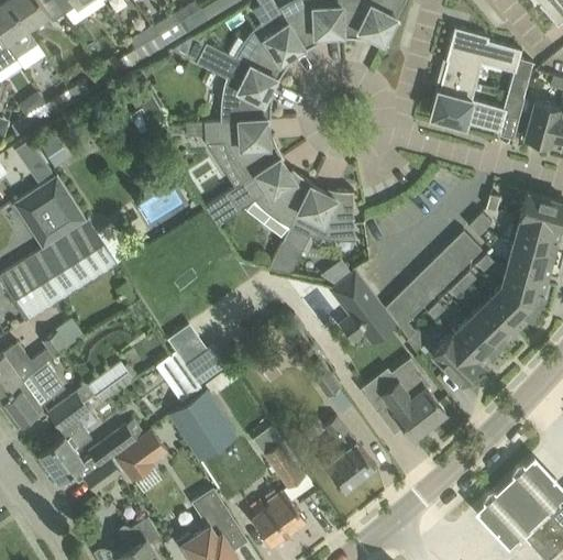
[(44,56),(26,30),(8,0),(0,4),(0,34),(22,67),(23,70),(44,56)]
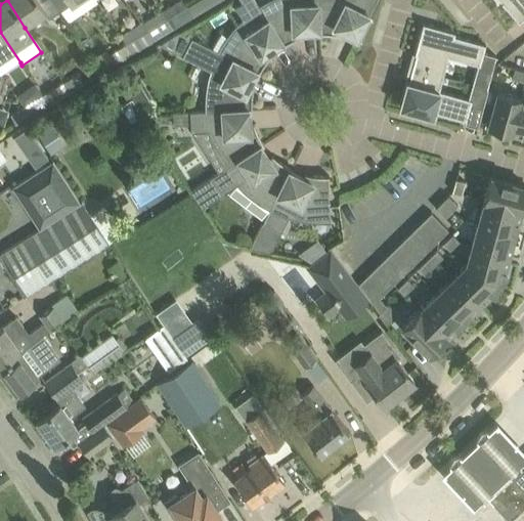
[(59,13),(49,0),(41,0),(38,2),(36,0),(7,0),(25,28),(44,14),(48,20),(59,13)]
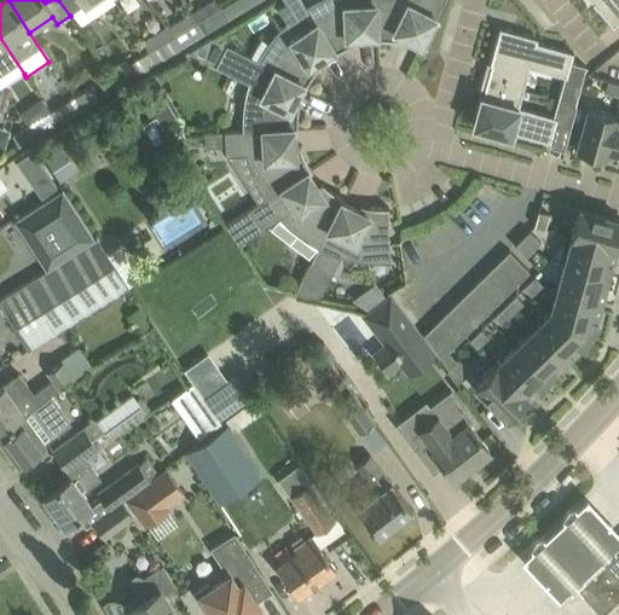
[(84,9),(97,0),(58,0),(70,16),(82,7),(84,9)]
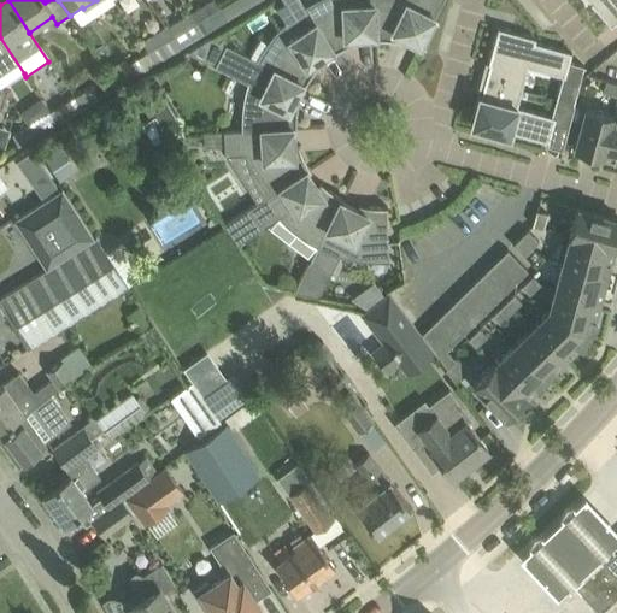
[(263,0),(236,0),(219,11),(228,23),(264,1),(263,0)]
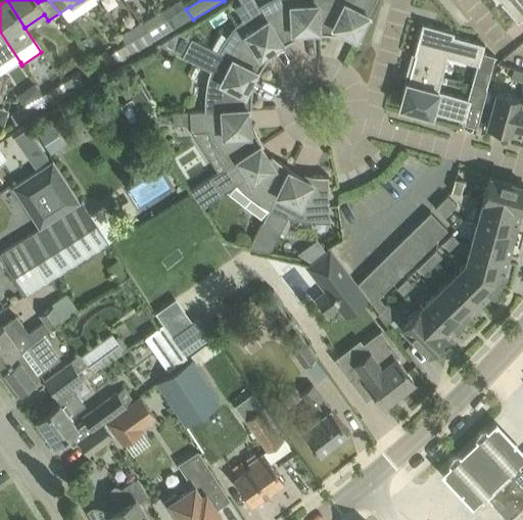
[(263,57),(280,45),(281,45),(259,12),(260,12),(252,0),(238,0),(241,5),(234,9),(243,24),(234,34),(223,49),(220,54),(220,55),(255,74),(255,75),(257,77),(262,68),(267,62),(266,61),(263,57)]
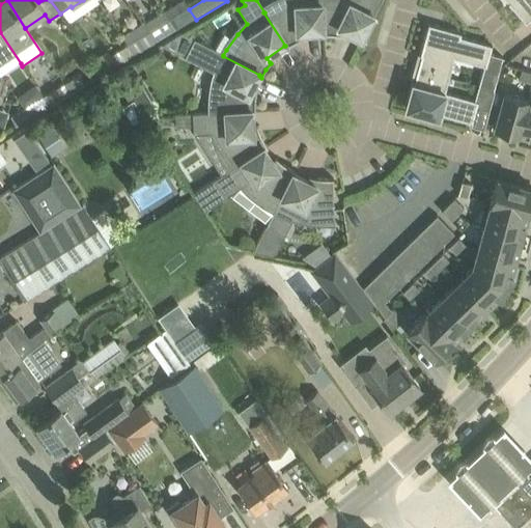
[(322,33),(323,33),(319,0),(283,0),(264,12),(263,12),(285,46),(284,46),(285,48),(285,49),(294,45),(301,42),(300,40),(300,34),(322,33)]
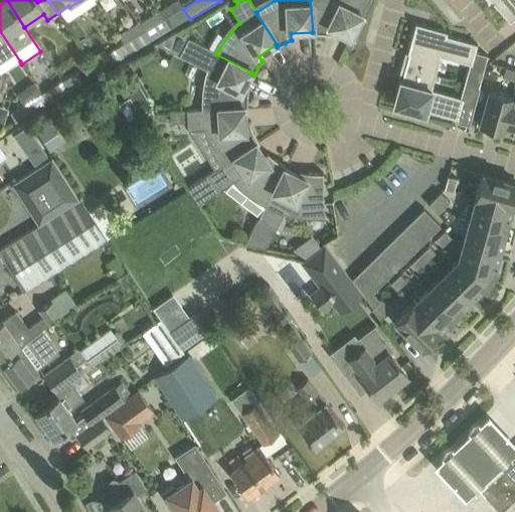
[(310,0),(313,32),(312,32),(312,34),(311,34),(311,35),(320,35),(328,36),(328,34),(330,30),(350,40),(370,0),(310,0)]
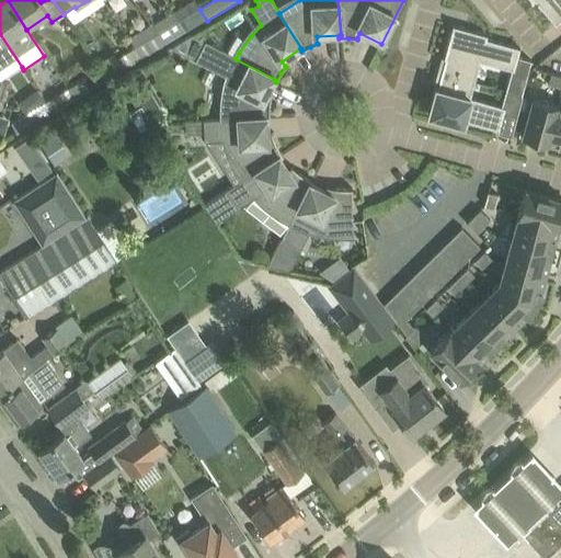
[(560,0),(547,0),(538,8),(540,10),(541,10),(556,27),(560,22),(560,0)]
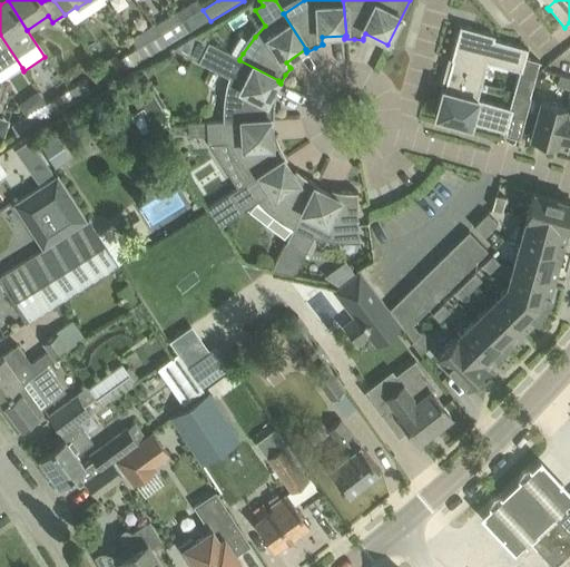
[(210,21),(203,10),(197,1),(195,2),(185,9),(175,15),(188,35),(210,21)]
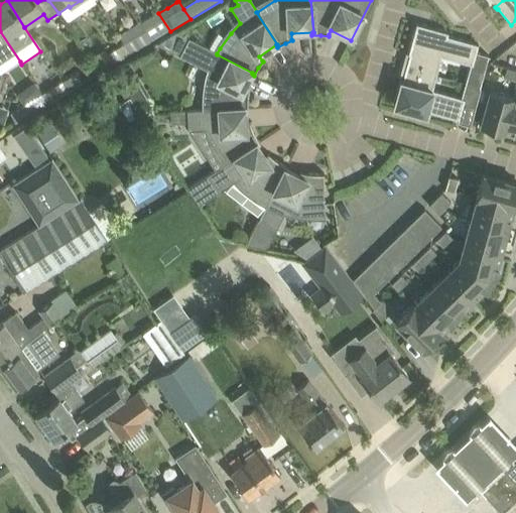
[(158,13),(138,25),(151,43),(170,31),(158,13)]
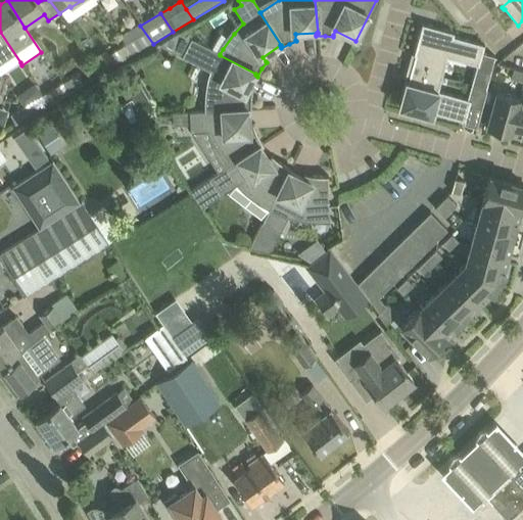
[(132,56),(153,44),(140,26),(133,30),(138,39),(125,46),(132,56)]
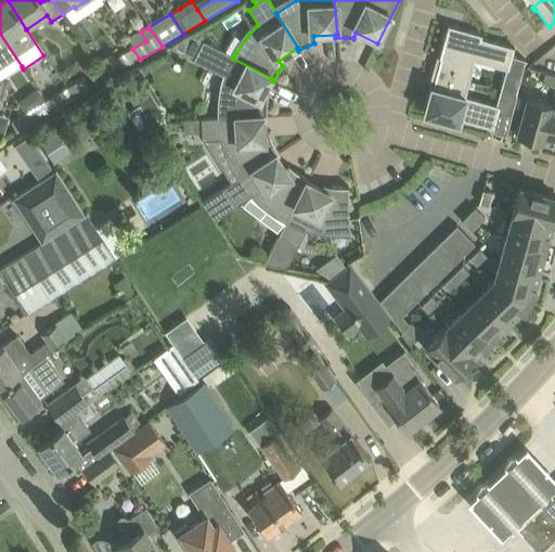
[(440,61),(436,75),(468,84),(475,63),(521,76),(525,62),(512,59),(514,50),(480,40),(481,37),(450,28),(450,27),(448,27),(447,31),(439,60),(440,61)]
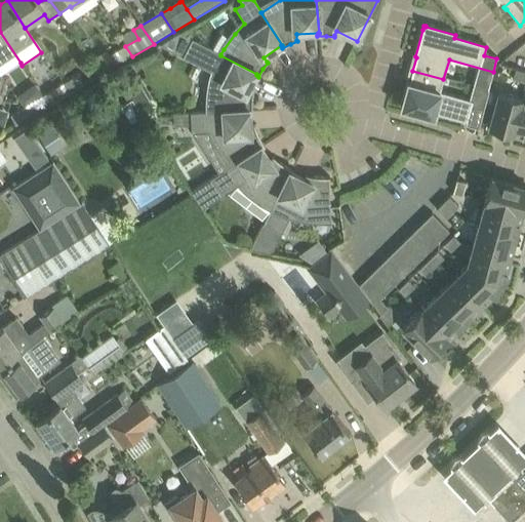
[(9,70),(21,63),(0,32),(0,75),(1,76),(9,70)]
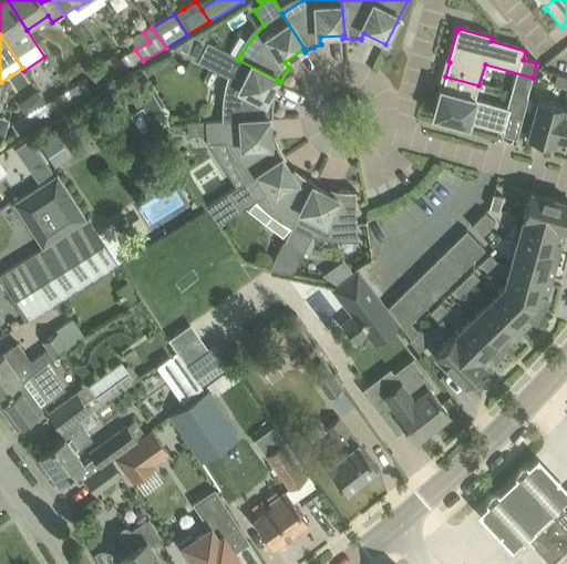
[(238,60),(238,59),(207,43),(207,44),(197,63),(230,80),(228,89),(226,96),(225,105),(225,114),(225,122),(225,123),(268,121),(270,121),(270,123),(272,122),(272,121),(272,112),(272,104),(271,104),(266,101),(277,81),(277,80),(238,60)]
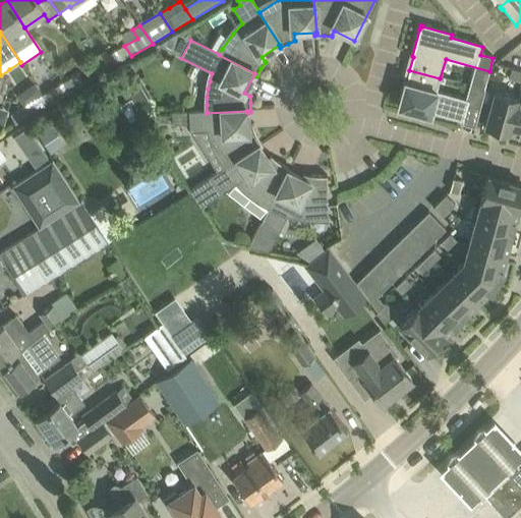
[(131,56),(124,46),(112,54),(118,65),(131,56)]
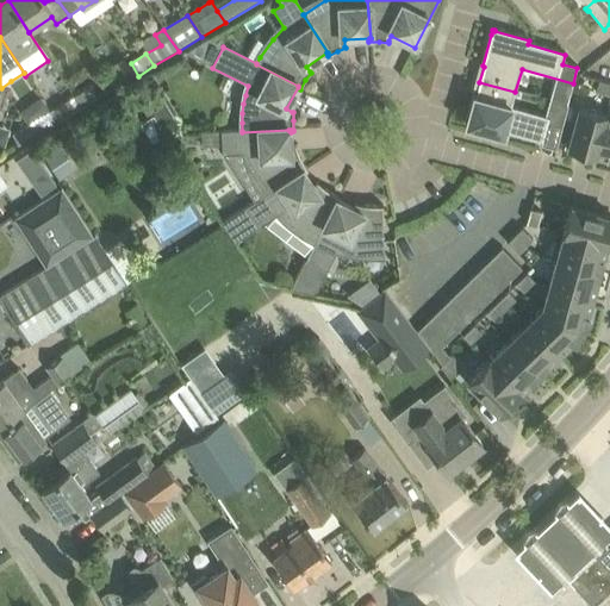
[(95,81),(101,92),(112,86),(105,75),(95,81)]
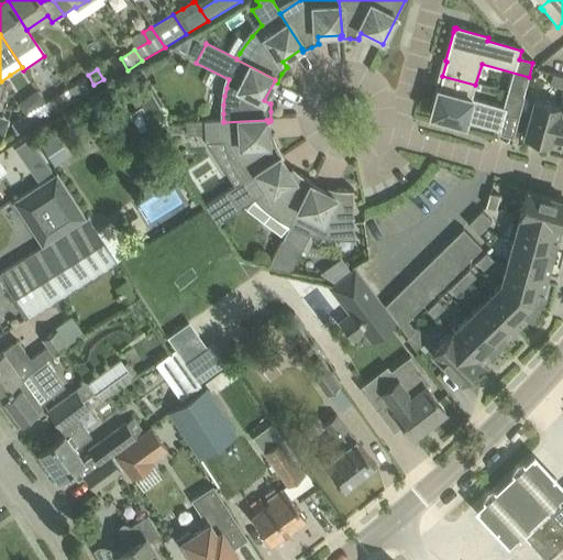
[(437,90),(430,117),(464,127),(465,122),(499,132),(506,109),(471,100),(475,85),(442,76),(439,91),(437,90)]
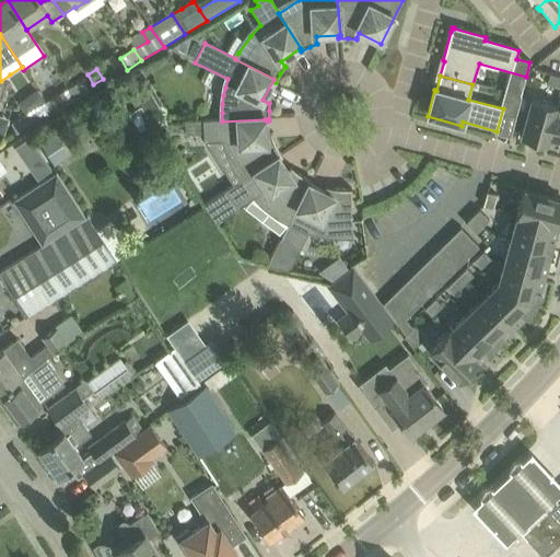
[(559,90),(559,78),(549,76),(546,86),(559,90)]
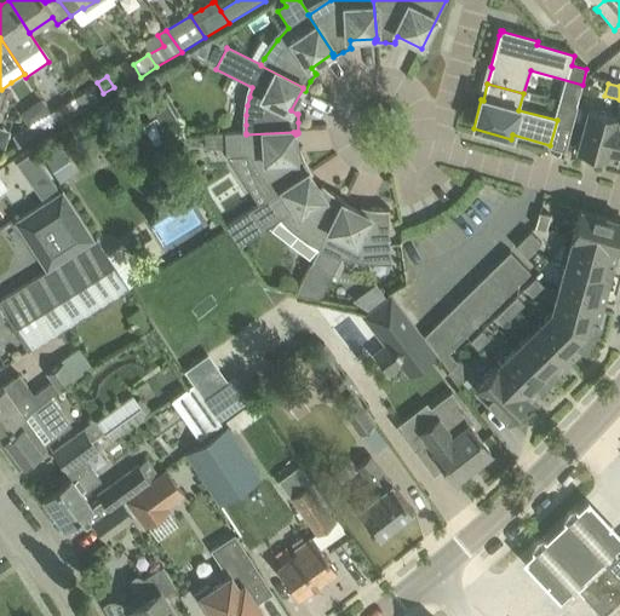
[(74,99),(82,113),(98,103),(91,90),(75,99),(74,99)]
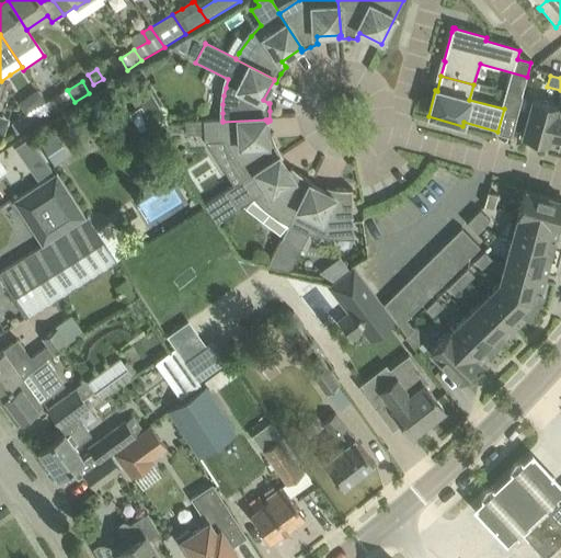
[(53,115),(75,102),(67,90),(60,94),(45,104),(53,115)]
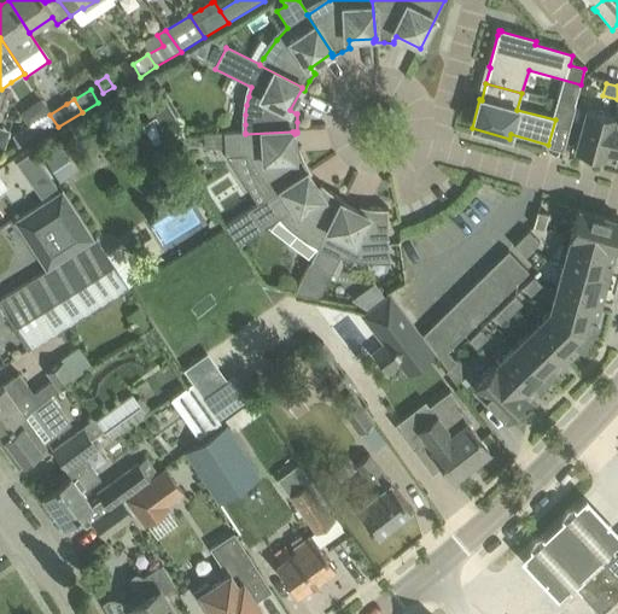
[(599,158),(610,117),(587,110),(576,152),(599,158)]
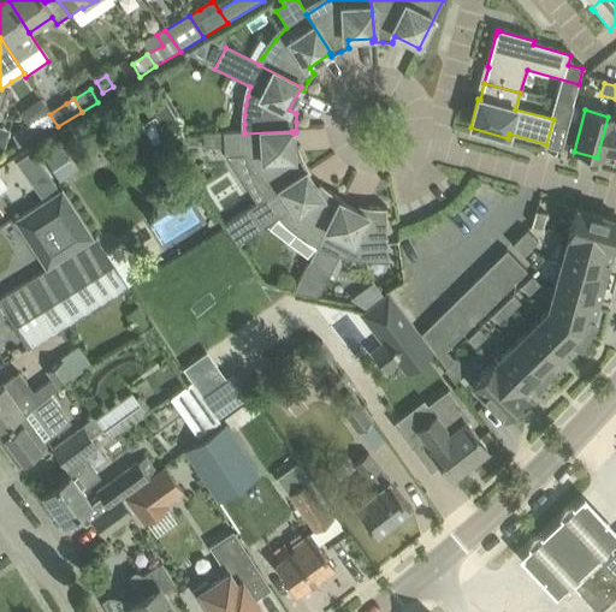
[(27,129),(35,141),(58,126),(49,114),(27,129)]
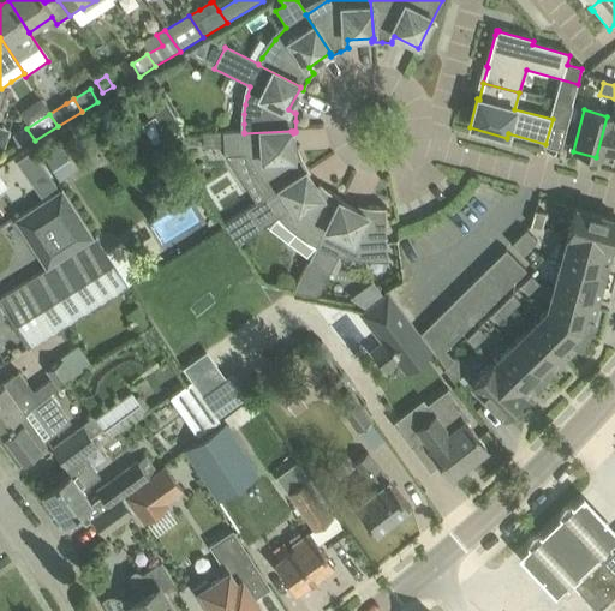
[(607,117),(596,157),(614,162),(614,115),(608,114),(607,117)]
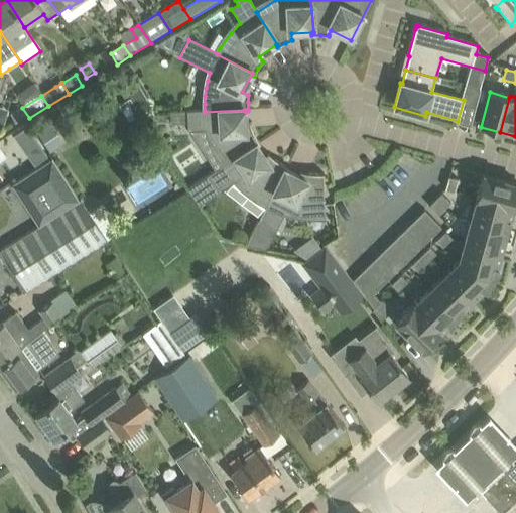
[(16,126),(29,118),(22,108),(9,115),(16,126)]
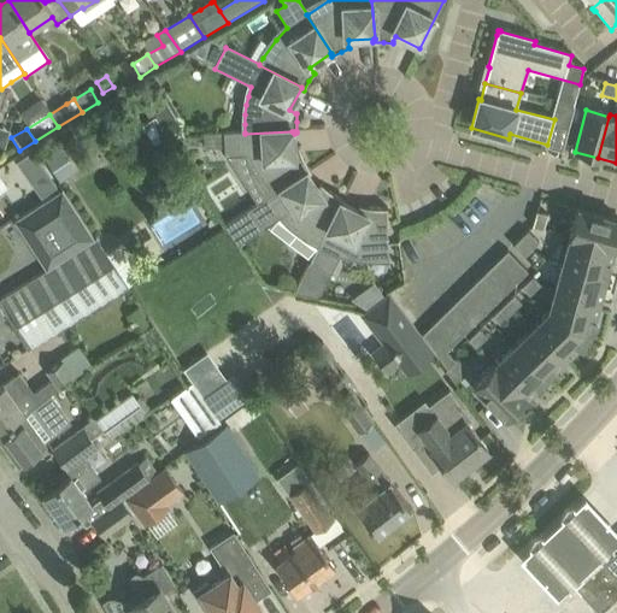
[(292,131),(245,134),(245,133),(223,134),(223,135),(204,136),(205,152),(224,151),(225,158),(246,157),(254,176),(269,199),(306,175),(307,175),(309,174),(310,175),(311,174),(305,165),(301,157),(300,157),(294,158),(292,131)]
